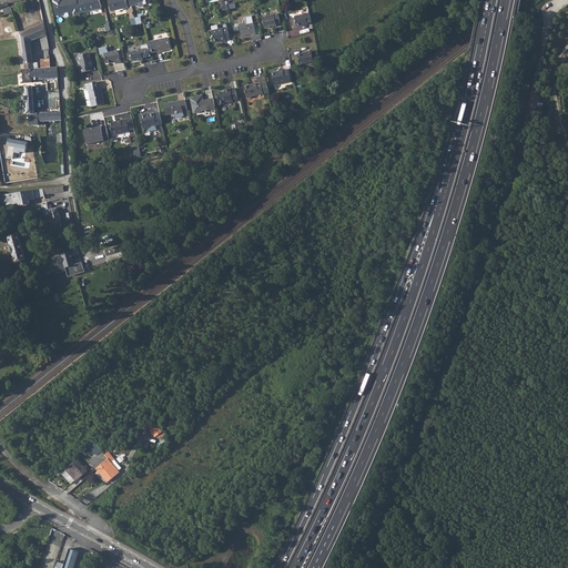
[(77,0),(66,0),(66,1),(63,1),(62,0),(52,0),(57,17),(62,14),(63,13),(69,12),(70,13),(73,12),(73,14),(80,12),(77,0)]
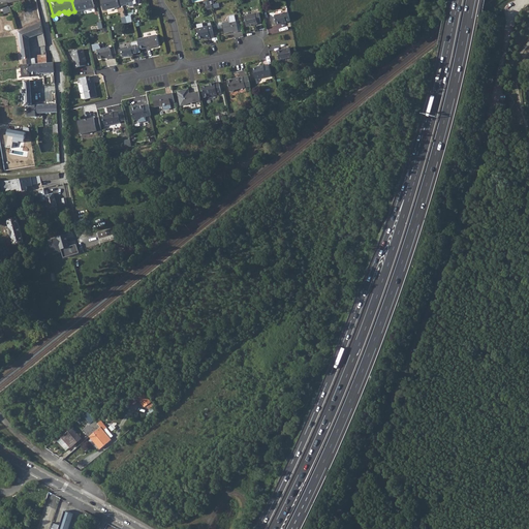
[(74,11),(74,12),(94,8),(92,0),(72,0),(71,0),(74,11)]
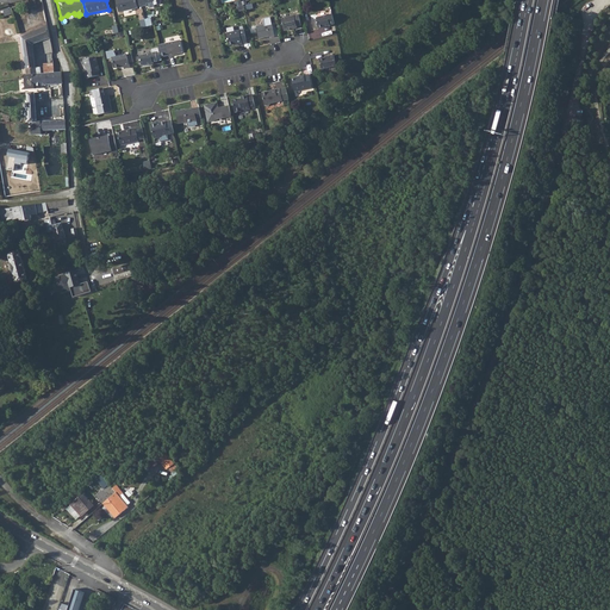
[(114,0),(118,13),(137,8),(137,6),(135,0),(114,0)]
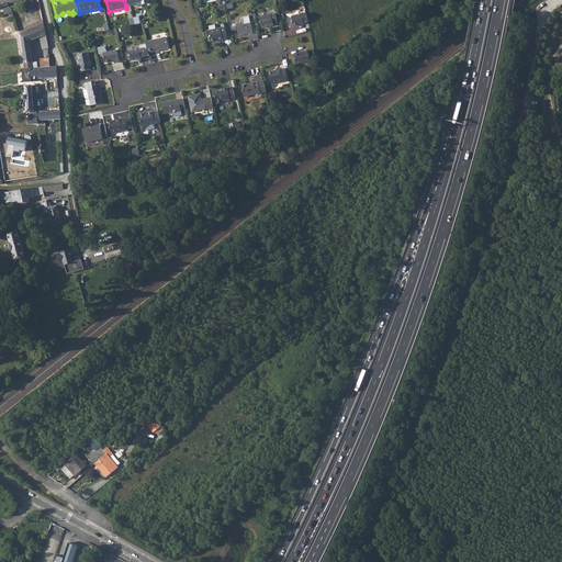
[(306,14),(306,12),(292,15),(293,24),(304,22),(308,21),(306,14)]
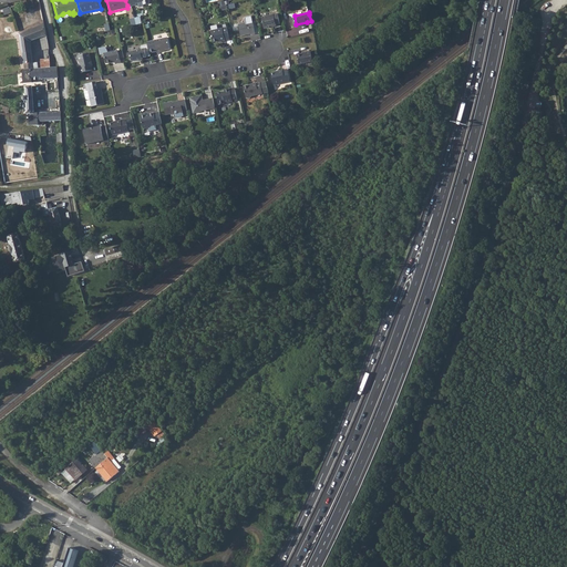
[(278,13),(261,17),(265,28),(277,24),(277,23),(280,22),(278,13)]
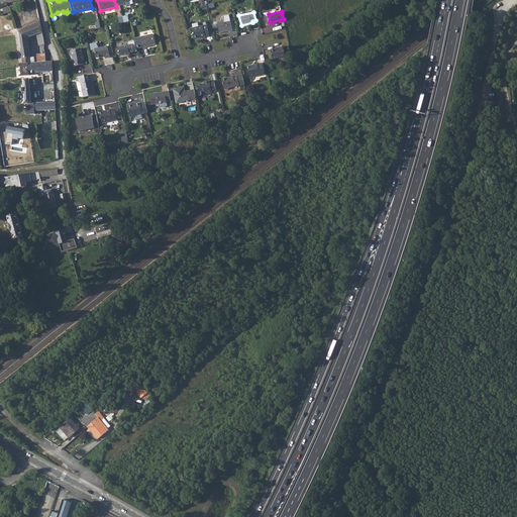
[(230,19),(217,21),(220,32),(229,30),(229,31),(233,30),(230,19)]
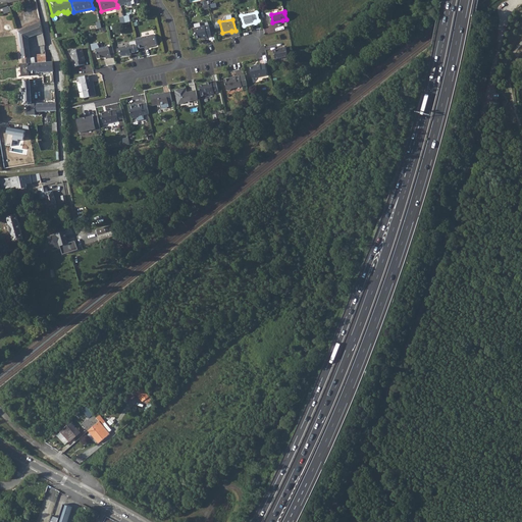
[(20,31),(18,32),(18,35),(20,50),(23,64),(31,63),(28,39),(38,35),(39,41),(44,40),(44,37),(43,33),(40,22),(33,25),(20,31)]
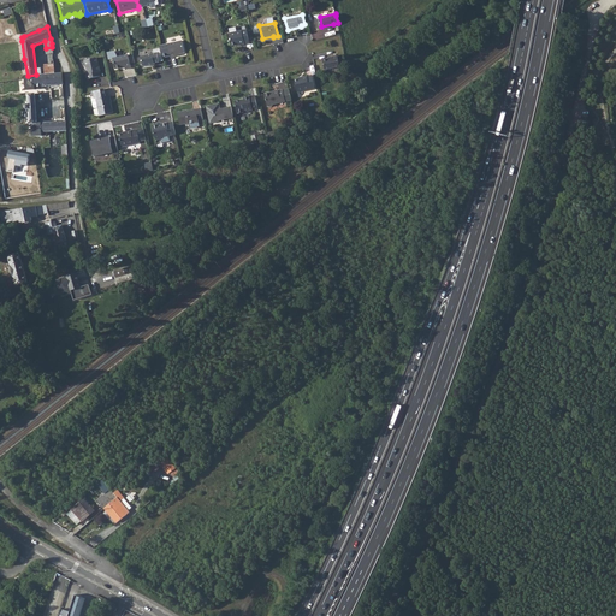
[(247,29),(229,34),(232,45),(238,43),(238,45),(249,42),(249,39),(247,30),(247,29)]
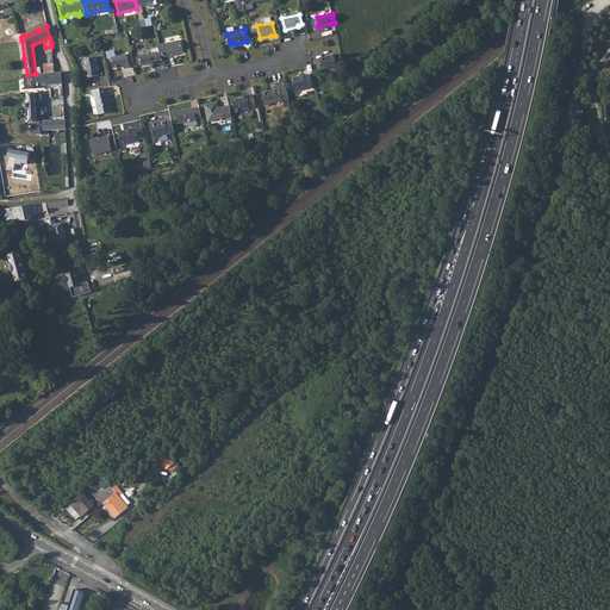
[(180,39),(166,43),(167,44),(159,47),(161,56),(168,55),(169,56),(174,55),(174,54),(184,51),(180,39)]
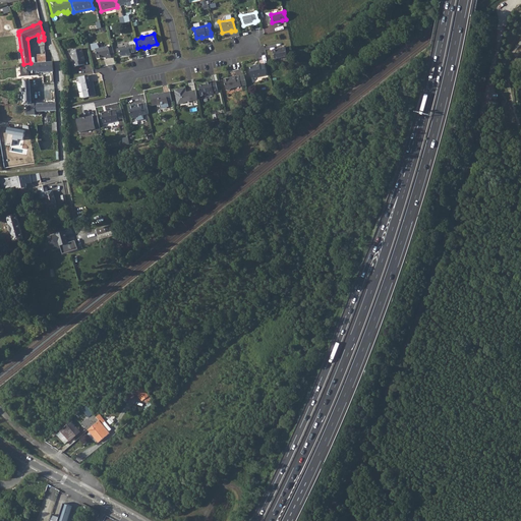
[(132,44),(119,47),(121,56),(131,54),(130,53),(134,52),(132,44)]
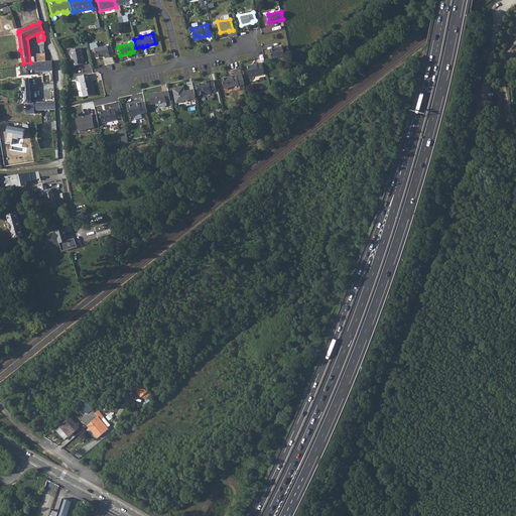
[(107,45),(95,48),(97,57),(102,55),(103,56),(109,55),(107,45)]
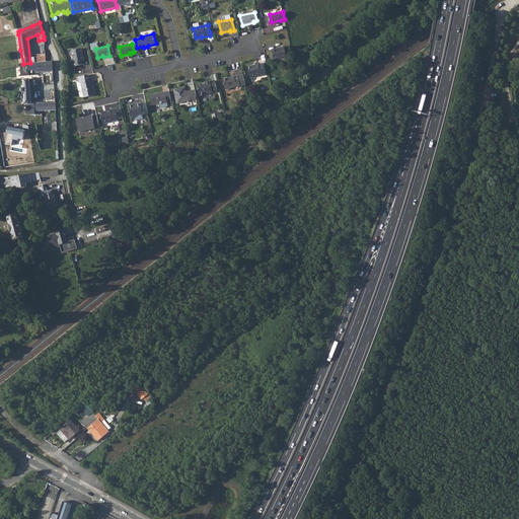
[(73,63),(73,67),(85,64),(84,60),(83,56),(81,49),(70,51),(73,63)]
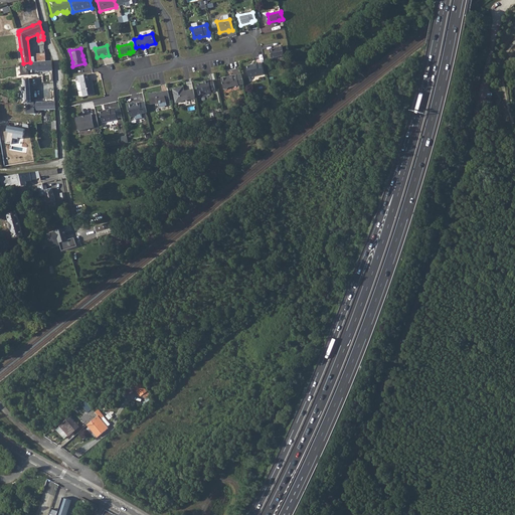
[(45,53),(36,54),(36,62),(45,61),(45,53)]
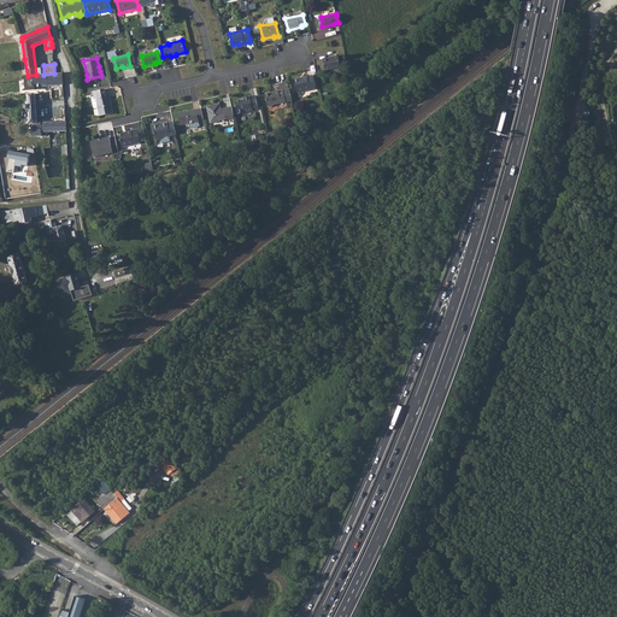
[(28,76),(24,76),(24,78),(25,92),(35,90),(35,87),(57,86),(58,98),(64,98),(63,84),(63,74),(54,74),(43,75),(36,75),(28,76)]
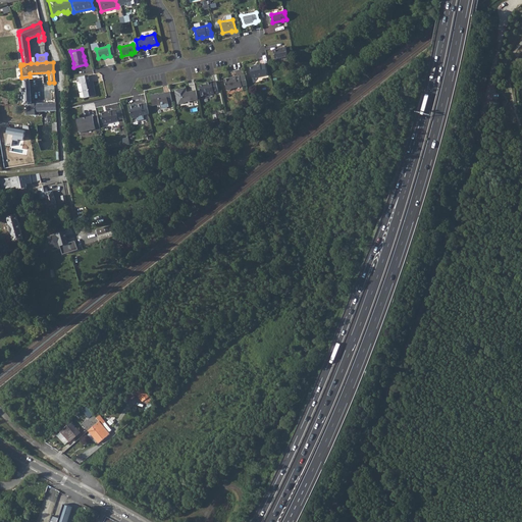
[(256,66),(250,67),(253,79),(267,74),(265,63),(256,65),(256,66)]
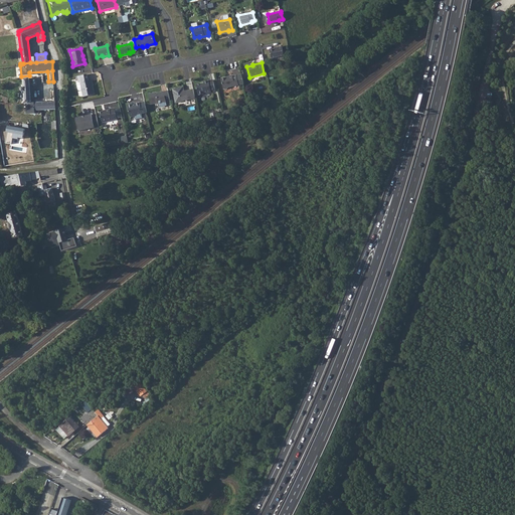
[(243,83),(241,73),(233,75),(228,76),(221,78),(223,88),(224,89),(227,89),(228,87),(243,83)]
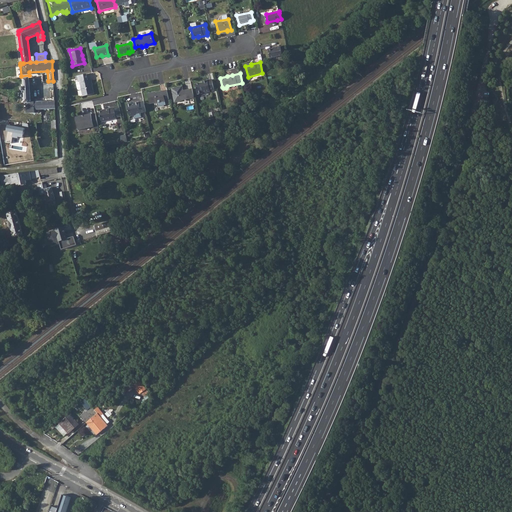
[(84,96),(94,94),(91,80),(88,80),(86,74),(80,75),(77,76),(79,82),(77,83),(78,89),(79,90),(82,90),(84,96)]
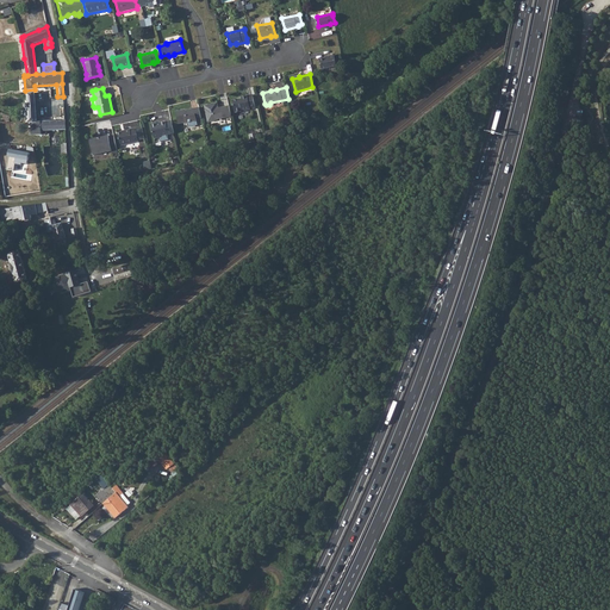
[(35,93),(26,94),(27,104),(26,104),(25,105),(25,107),(26,110),(27,123),(31,123),(32,135),(42,135),(42,131),(66,130),(66,120),(57,122),(37,122),(35,93)]
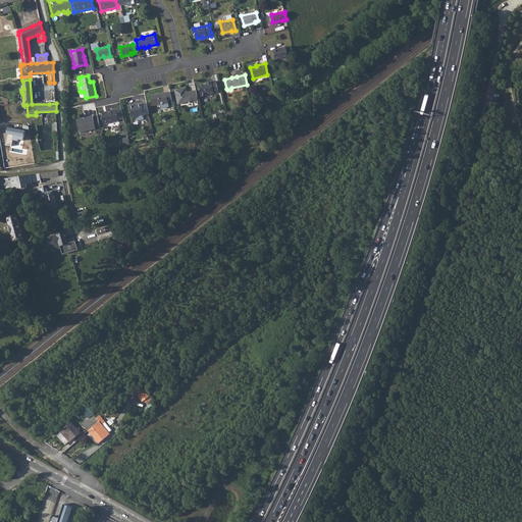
[(207,84),(199,86),(202,95),(218,92),(216,81),(207,83),(207,84)]
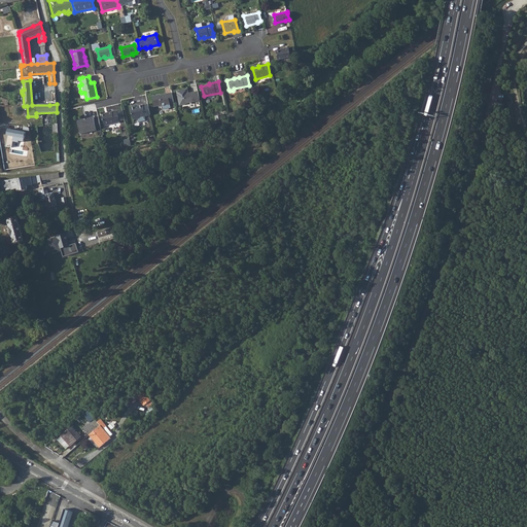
[(200,100),(199,91),(189,93),(188,89),(177,91),(180,105),(187,104),(188,103),(200,100)]
